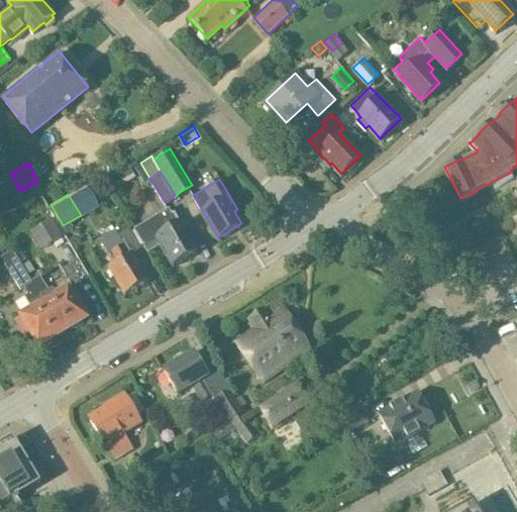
[(148,249),(161,241),(174,264),(198,249),(181,221),(180,221),(174,210),(172,212),(169,207),(134,227),(148,249)]
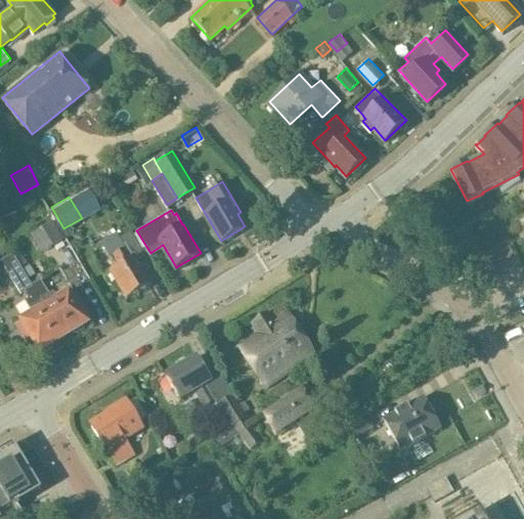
[(53,218),(32,230),(42,249),(63,236),(53,218)]
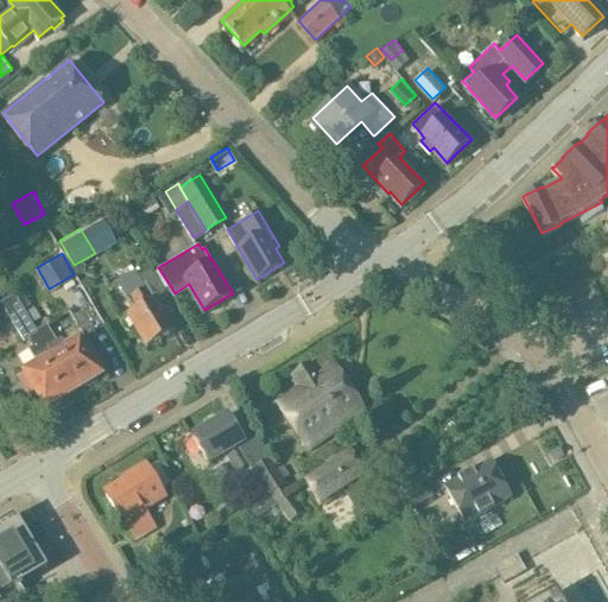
[(132,292),(139,305),(128,312),(147,344),(176,328),(157,295),(166,290),(168,292),(169,291),(152,264),(138,272),(145,284),(132,292)]
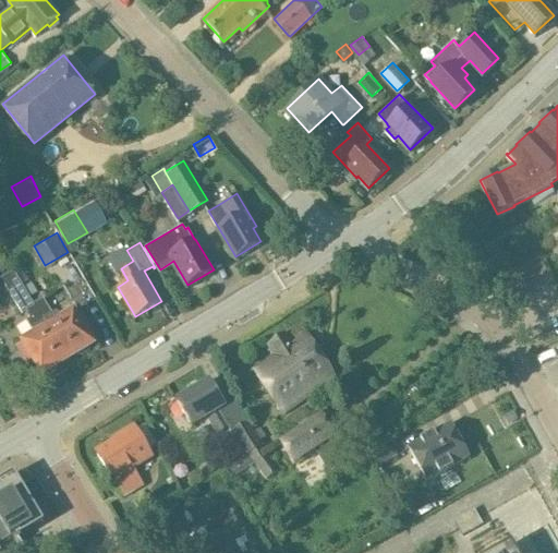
[(35,332),(16,343),(27,359),(33,356),(43,372),(45,370),(48,371),(56,367),(57,363),(68,357),(34,301),(27,291),(23,283),(13,267),(1,275),(22,310),(25,308),(29,315),(26,316),(35,332)]
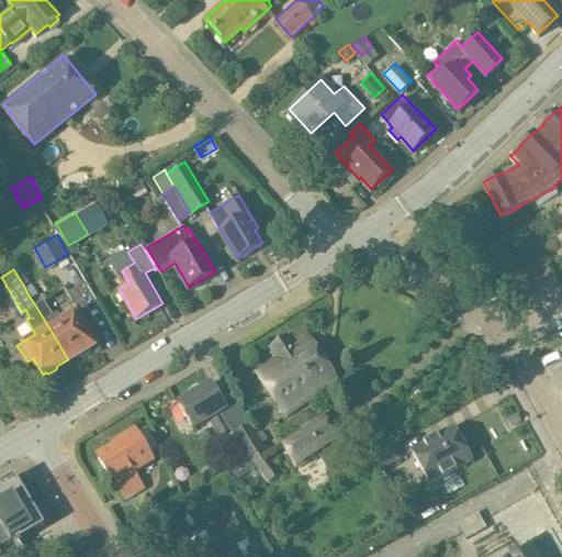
[(30,280),(23,285),(27,293),(35,289),(30,280)]
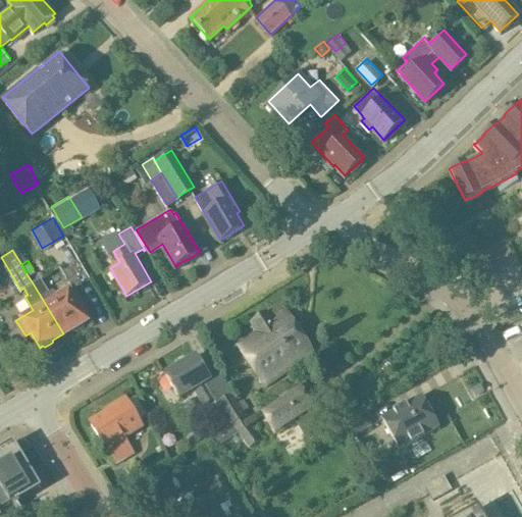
[(40,275),(32,281),(63,333),(73,327),(76,327),(84,324),(85,321),(87,319),(77,304),(83,301),(72,286),(56,296),(53,291),(50,293),(40,275)]
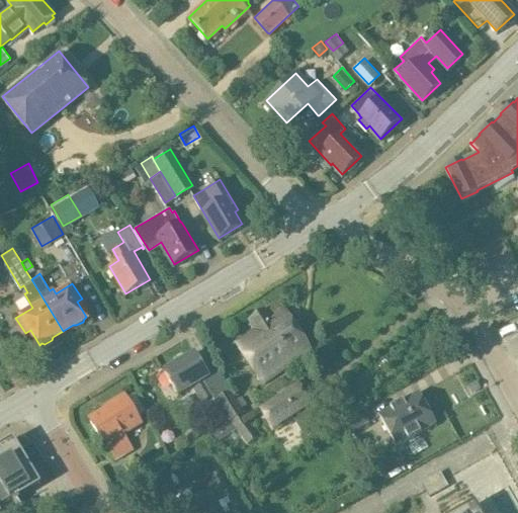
[(285,308),(272,317),(264,306),(248,317),(255,328),(236,341),(261,377),(310,346),(285,308)]
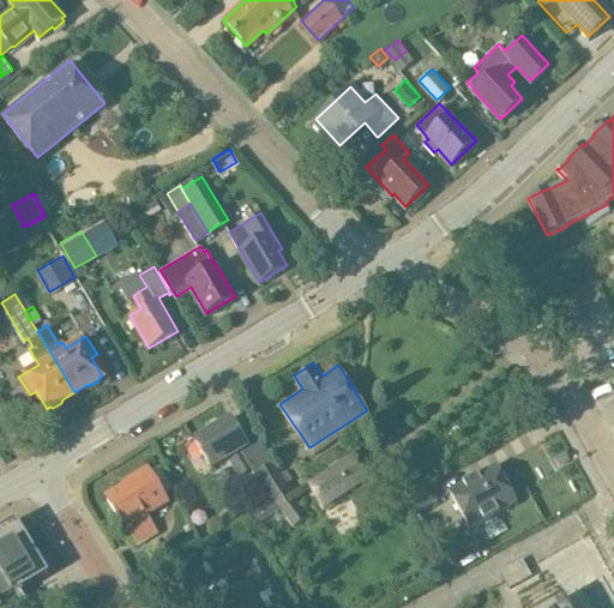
[(230,415),(196,437),(211,464),(228,455),(240,474),(254,464),(242,446),(247,443),(230,415)]
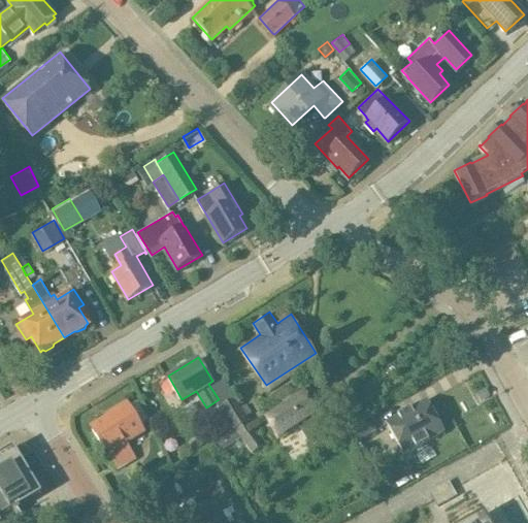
[(265,414),(278,436),(319,411),(304,388),(265,414)]
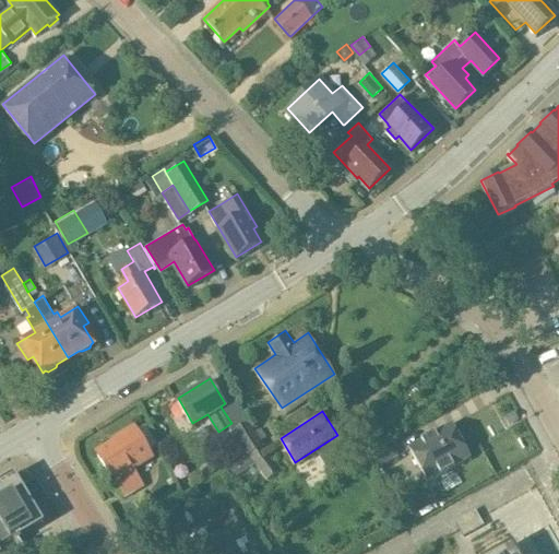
[(234,427),(233,428),(247,452),(262,444),(248,419),(234,427)]
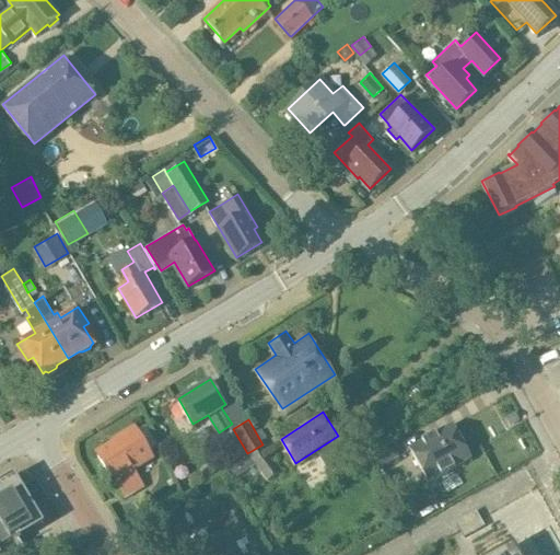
[(146,421),(137,428),(135,425),(118,435),(119,437),(96,450),(113,477),(115,476),(125,494),(143,483),(133,465),(152,454),(149,448),(158,442),(146,421)]
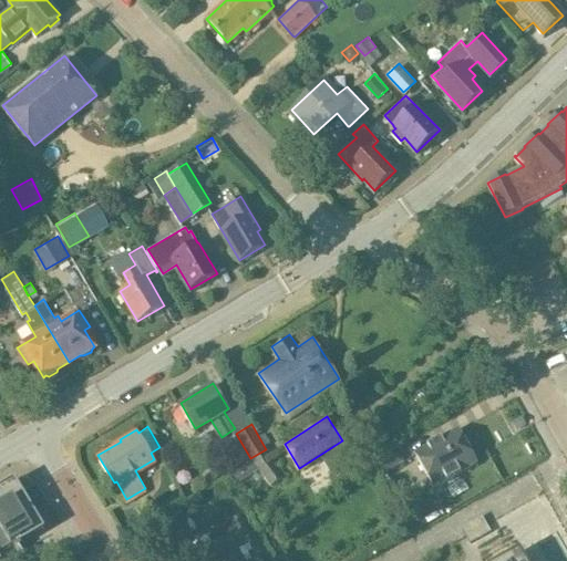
[(457,427),(415,450),(434,484),(476,460),(457,427)]
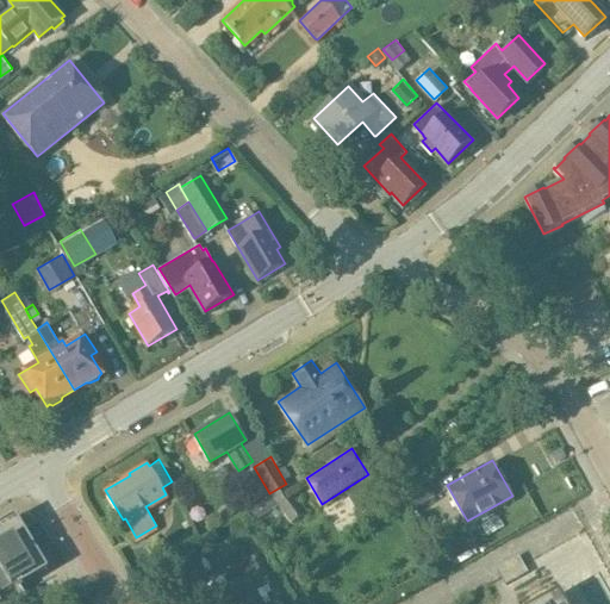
[(427,480),(402,494),(409,508),(434,493),(427,480)]
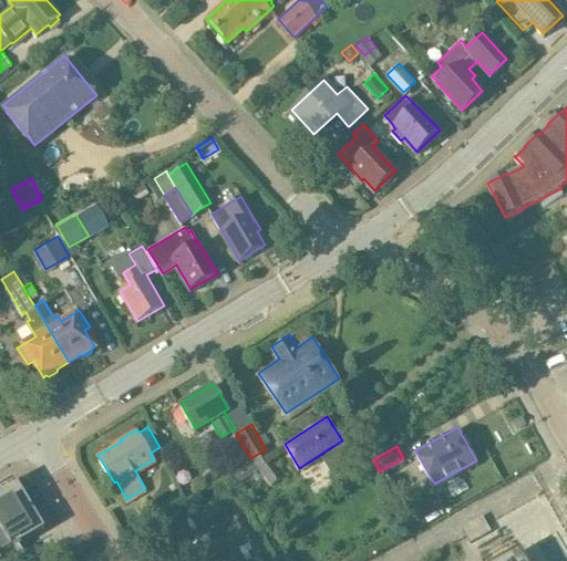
[(269,454),(256,464),(271,482),(284,474),(269,454)]
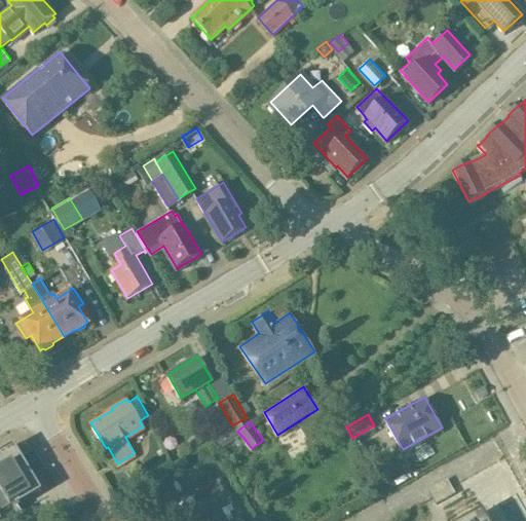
[(204,426),(191,434),(196,443),(210,435),(204,426)]
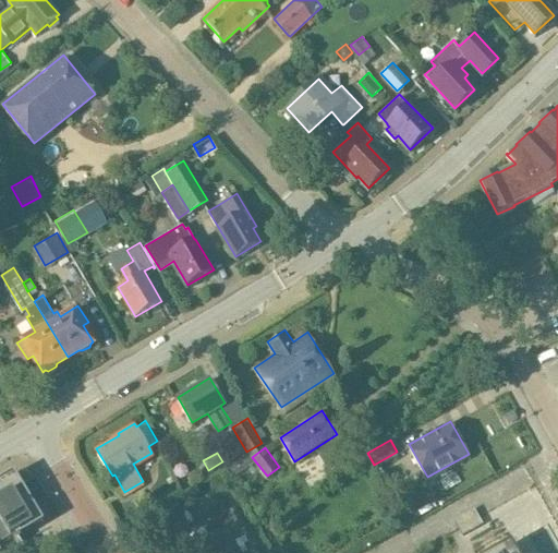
[(455,468),(440,477),(446,485),(460,478),(455,468)]
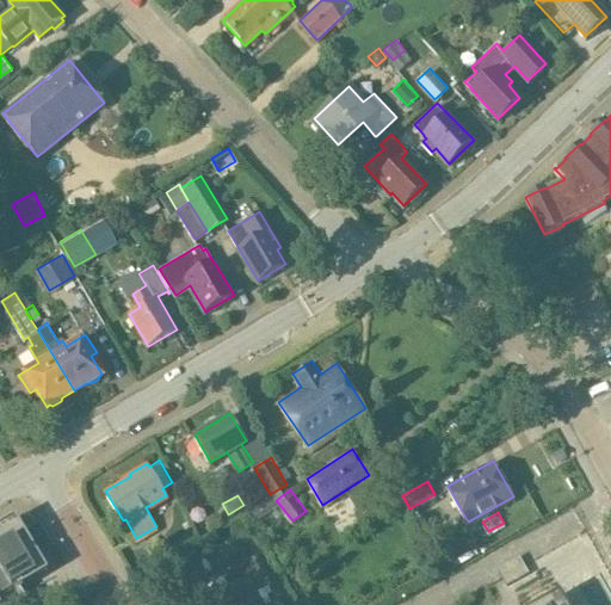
[(0,563),(14,588),(48,568),(14,513),(0,522),(0,563)]
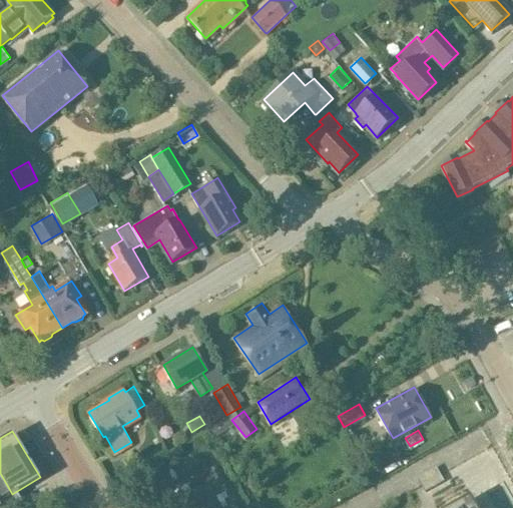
[(166,465),(161,456),(152,461),(157,470),(166,465)]
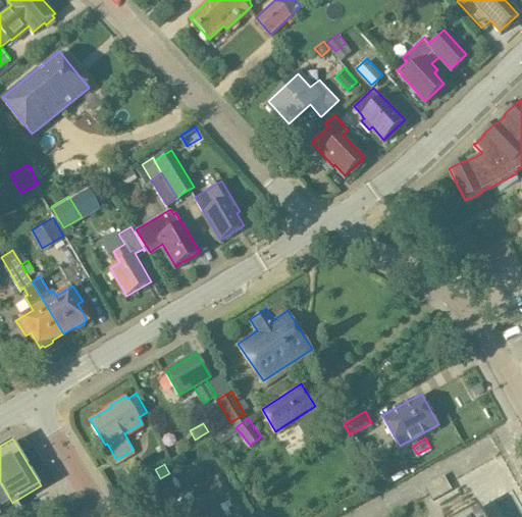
[(216,473),(194,486),(200,498),(184,508),(189,516),(243,516),(239,509),(232,512),(225,499),(219,503),(214,495),(224,488),(216,473)]
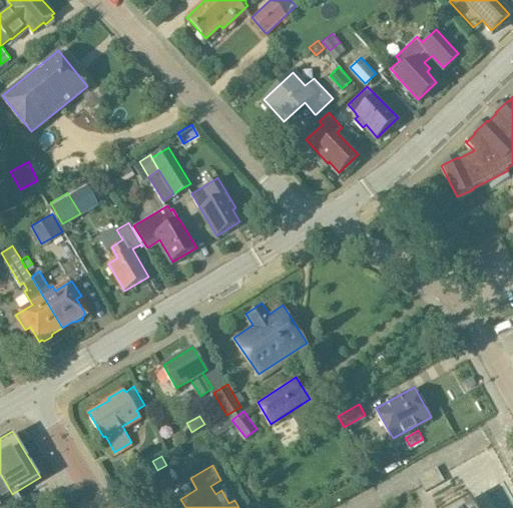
[(0,507),(1,507),(0,506),(0,500),(12,494),(0,473),(0,507)]
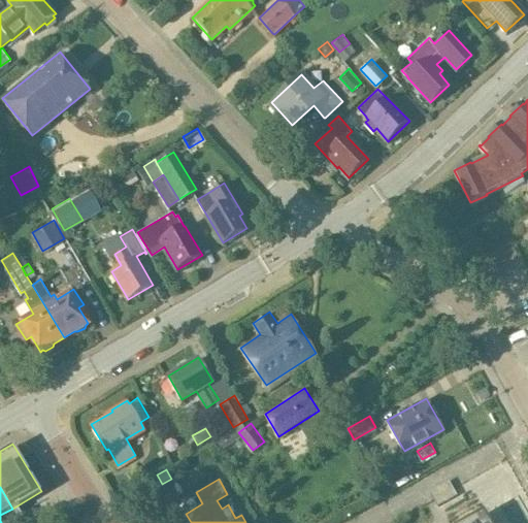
[(491,522),(484,511),(461,522),(491,522)]
